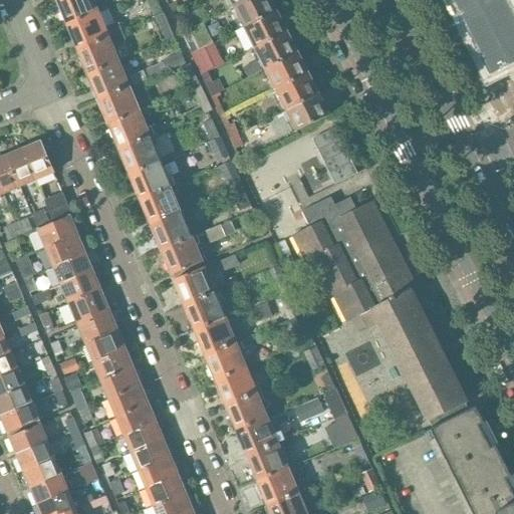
[(103,0),(58,0),(57,1),(61,12),(60,14),(63,21),(66,22),(67,25),(97,13),(107,9),(103,0)]
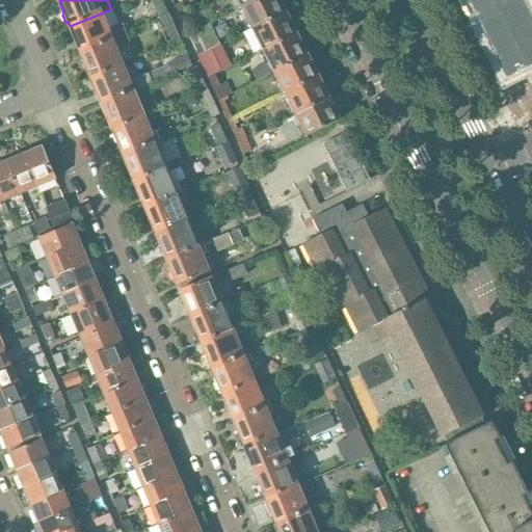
[(151,0),(160,19),(160,20),(169,16),(161,0),(151,0)]
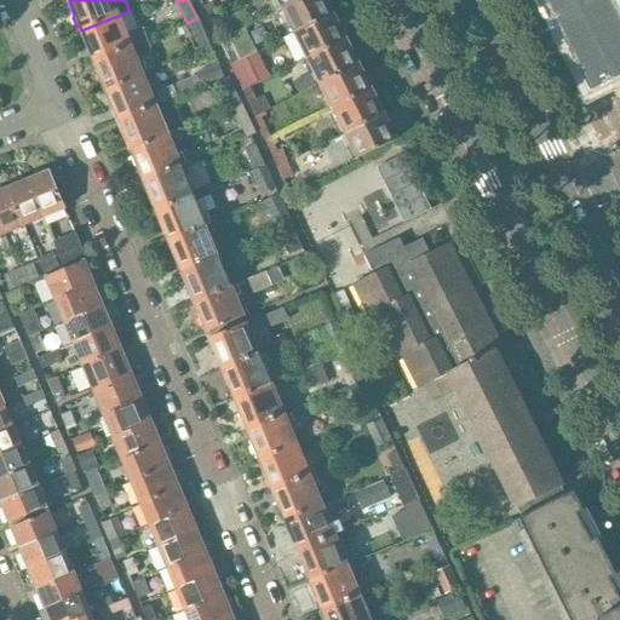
[(211,0),(206,0),(201,3),(208,16),(217,11),(211,0)]
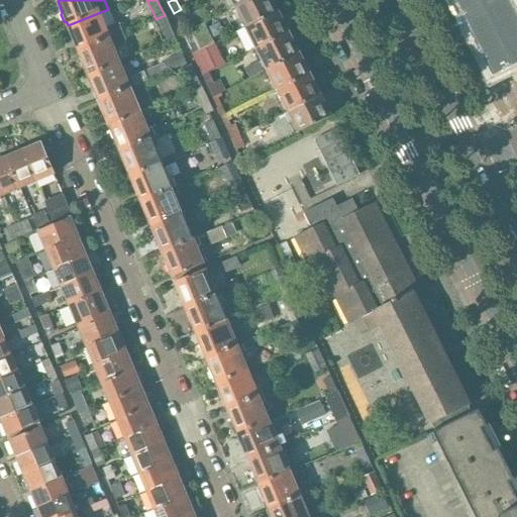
[(229,0),(234,8),(250,0),(229,0)]
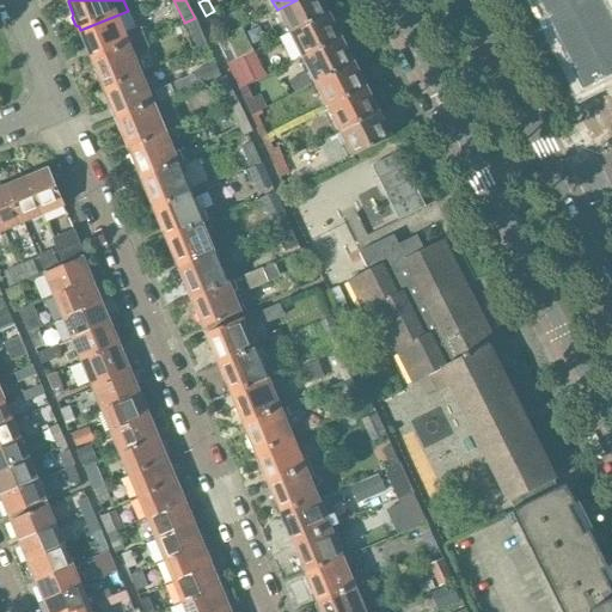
[(297,0),(277,10),(291,35),(330,14),(323,0),(297,0)]
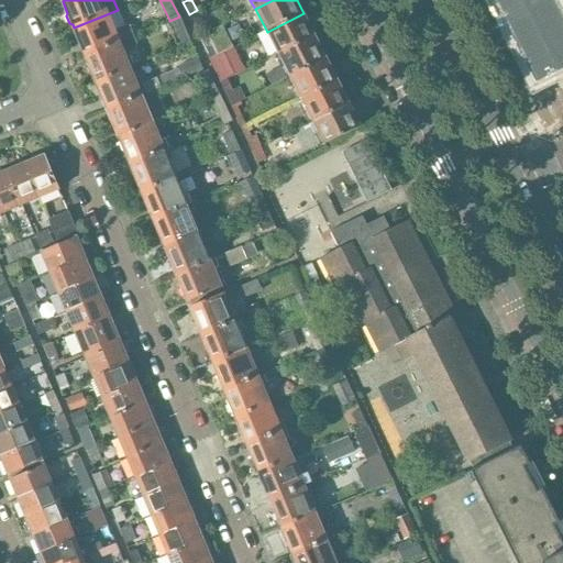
[(562,0),(494,0),(543,98),(562,88),(562,0)]
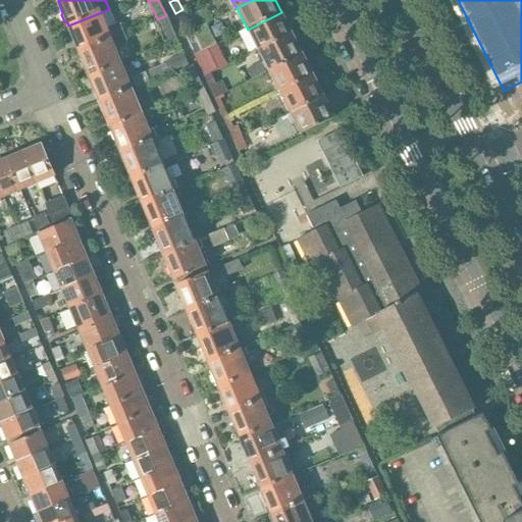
[(248,30),(258,51),(292,33),(281,12),(248,30)]
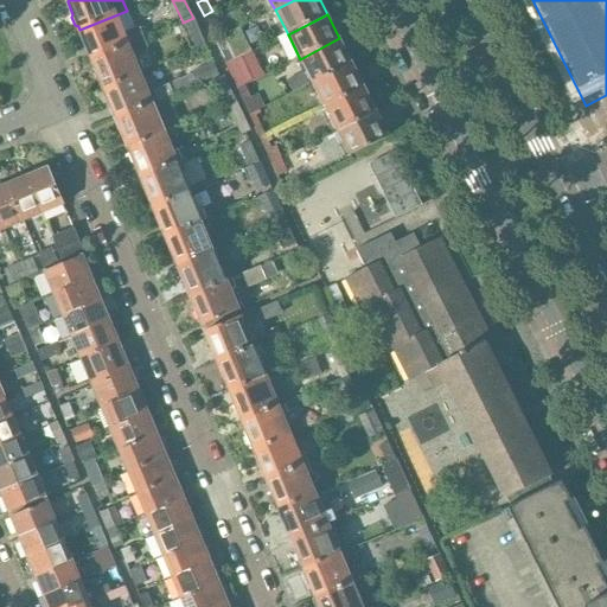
[(123,36),(115,16),(80,30),(81,34),(80,37),(83,45),(87,46),(93,61),(144,39),(139,29),(123,36)]
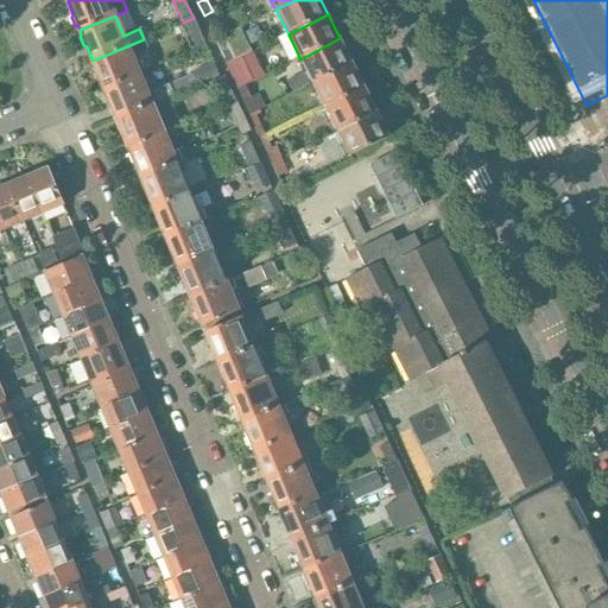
[(194,52),(207,46),(194,18),(183,23),(183,21),(181,23),(194,52)]
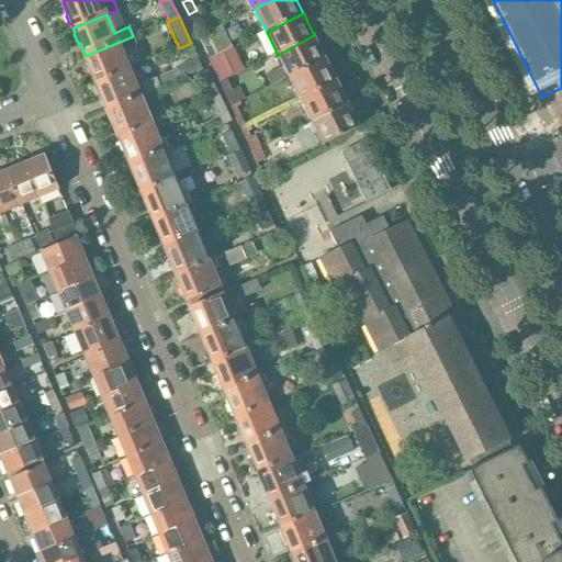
[(212,24),(197,32),(199,37),(214,29),(212,24)]
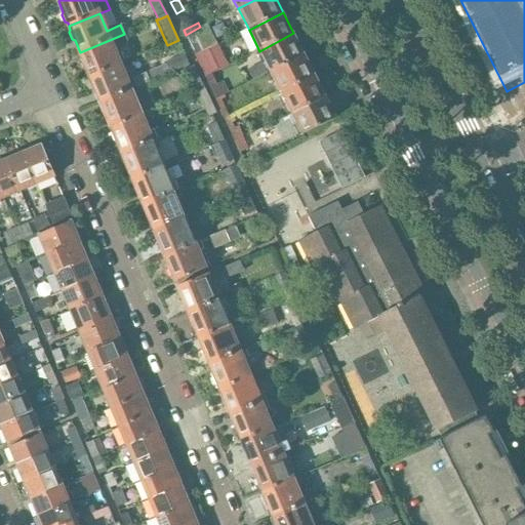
[(194,32),(186,35),(191,46),(192,48),(208,40),(202,28),(201,28),(194,32)]
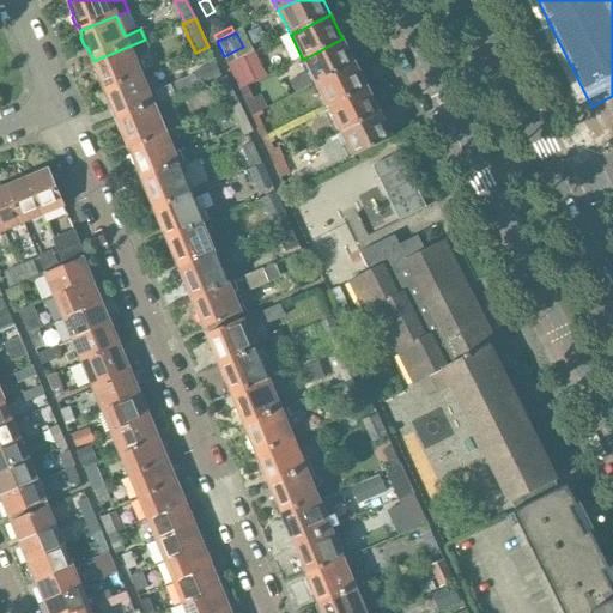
[(303,60),(315,84),(356,64),(343,38),(303,60)]
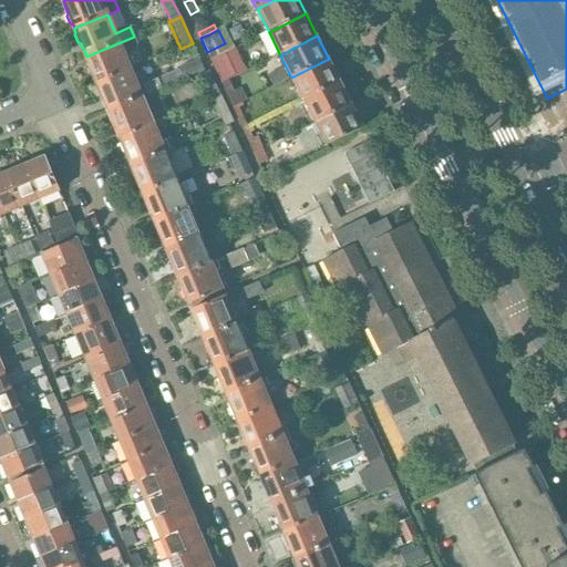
[(131,70),(123,52),(137,45),(134,37),(86,57),(91,69),(90,71),(93,79),(95,79),(98,84),(131,70)]
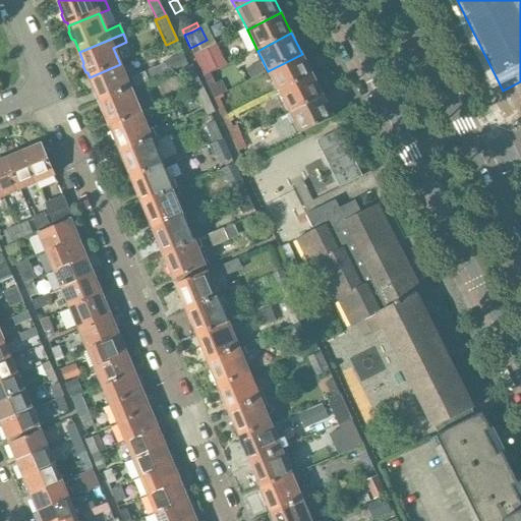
[(201,53),(194,57),(199,68),(207,64),(201,53)]
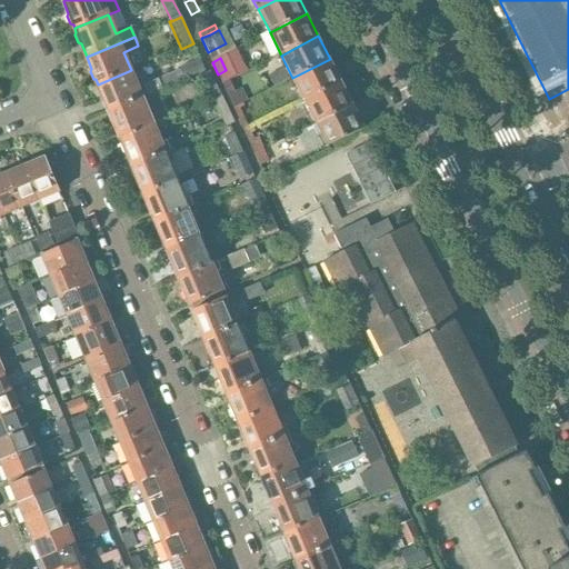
[(109,112),(143,98),(178,83),(178,82),(206,71),(200,59),(180,67),(181,69),(139,87),(131,70),(98,85),(99,88),(98,90),(101,98),(103,99),(109,112)]
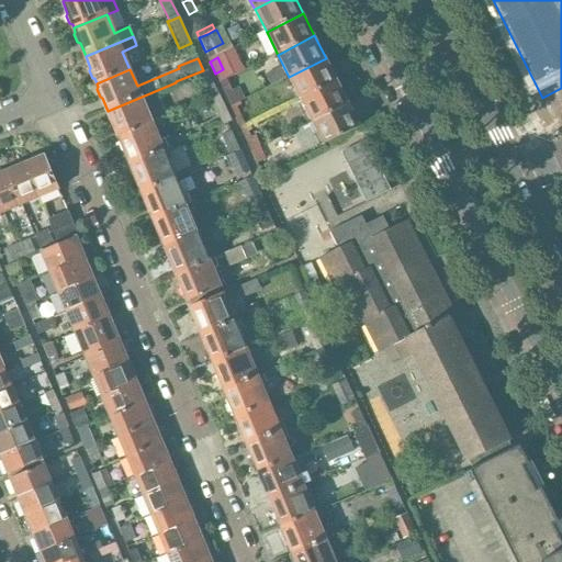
[(289,77),(301,99),(337,80),(326,58),(289,77)]
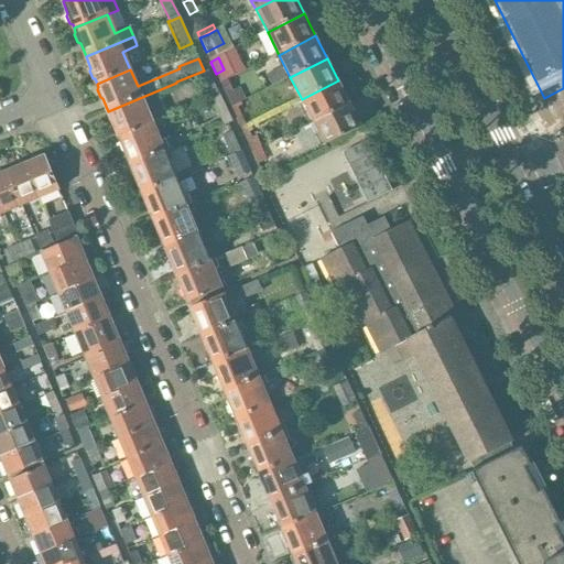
[(208,72),(199,75),(212,99),(220,96),(208,72)]
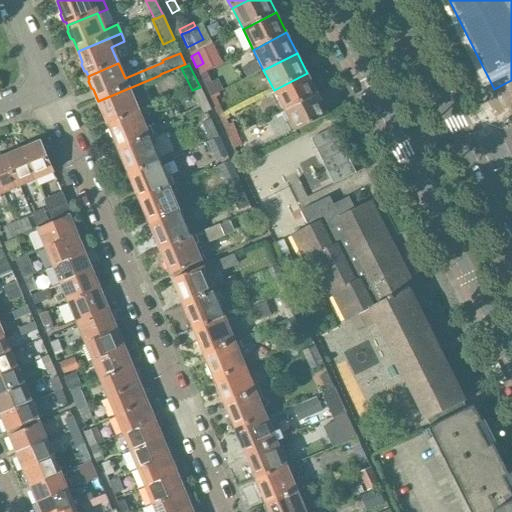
[(210,97),(218,94),(213,83),(211,83),(205,72),(199,75),(205,87),(210,97)]
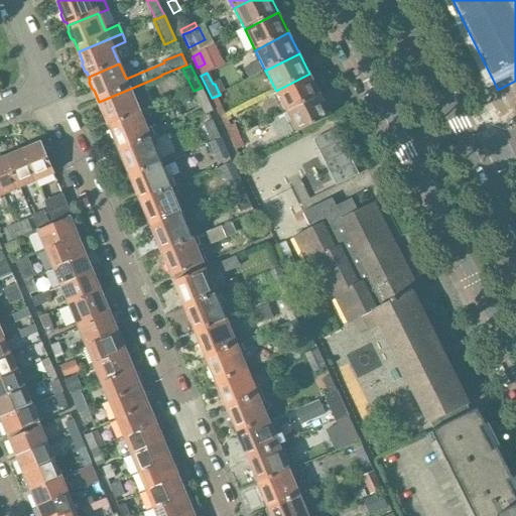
[(276,91),(286,112),(320,95),(309,74),(276,91)]
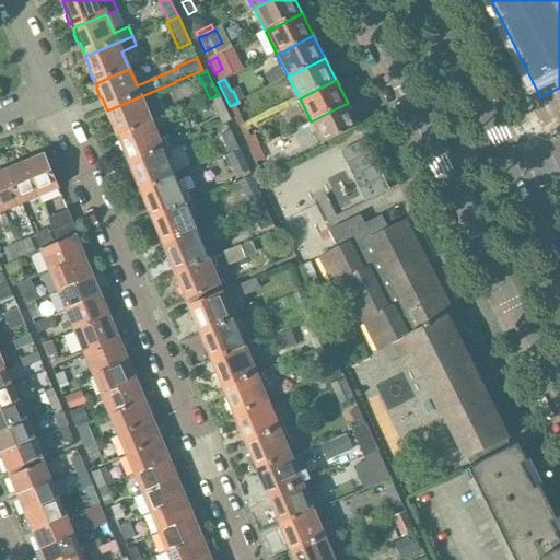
[(223,126),(231,121),(219,95),(210,98),(223,126)]
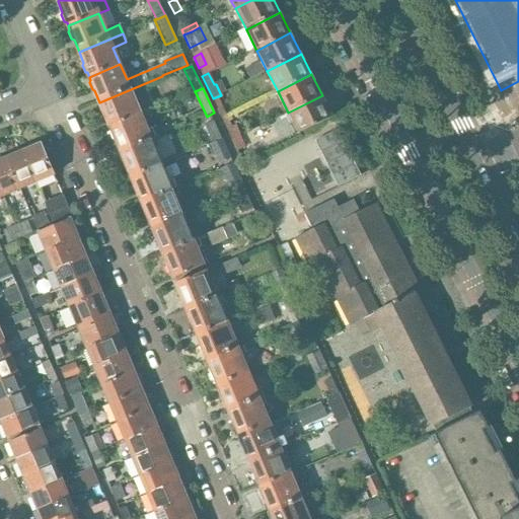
[(141,115),(131,89),(99,102),(104,113),(103,116),(106,123),(108,123),(110,127),(141,115)]
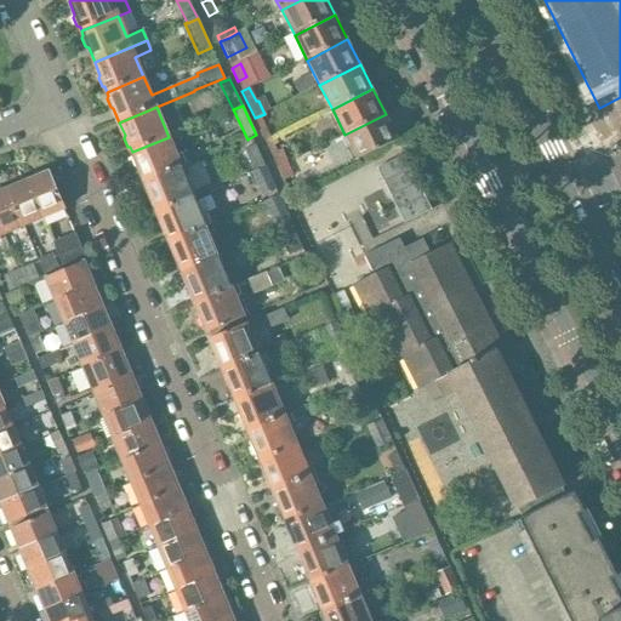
[(265,114),(255,118),(266,142),(277,137),(272,126),(271,127),(265,114)]
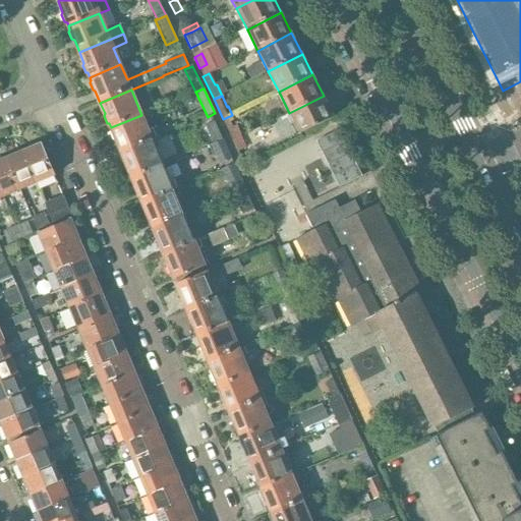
[(300,134),(334,117),(324,96),(289,113),(300,134)]
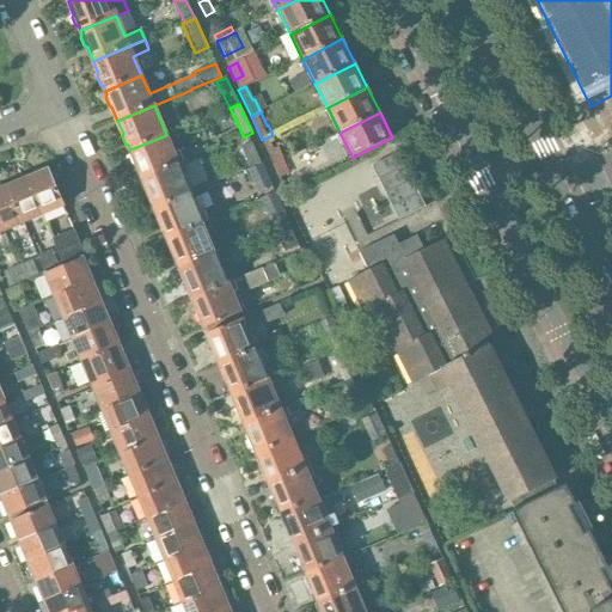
[(179,165),(166,135),(130,150),(132,154),(130,157),(134,165),(136,165),(142,181),(179,165)]
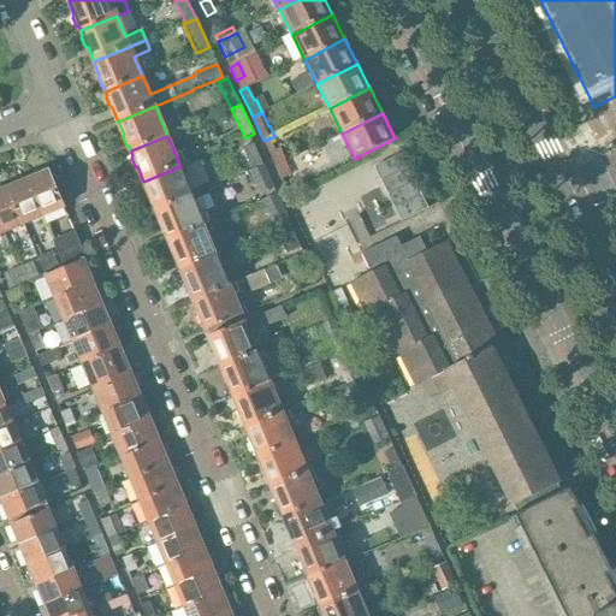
[(276,167),(285,163),(279,149),(276,152),(273,144),(278,142),(274,136),(264,141),(270,154),(276,167)]
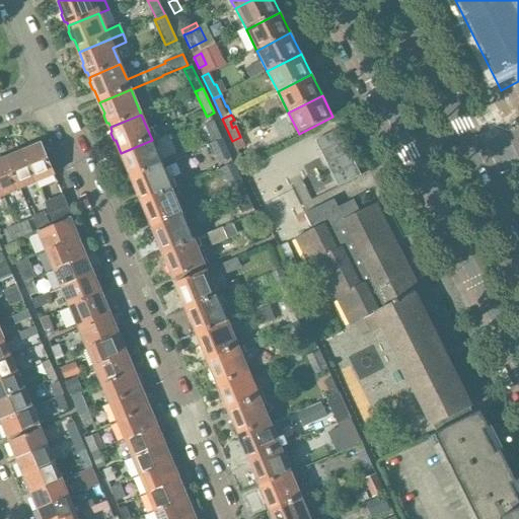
[(222,139),(221,139),(213,121),(204,126),(212,143),(210,144),(211,147),(223,141),(222,139)]
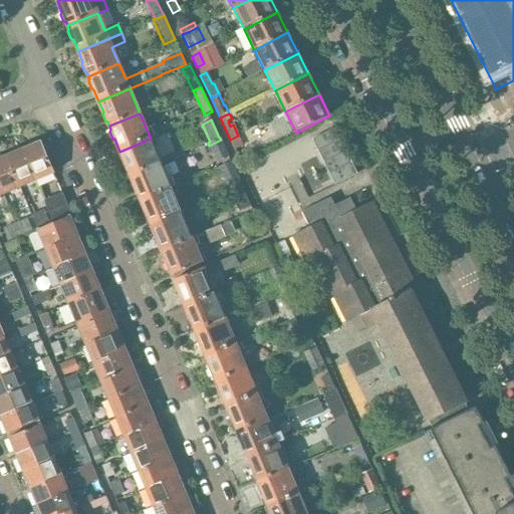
[(335,129),(312,140),(334,185),(357,174),(335,129)]
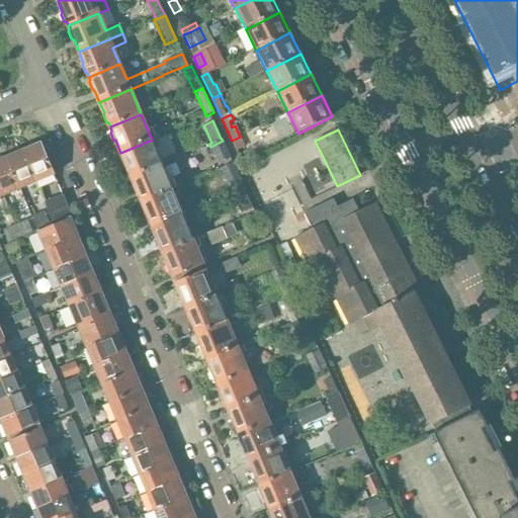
[(240,137),(232,141),(237,152),(245,148),(240,137)]
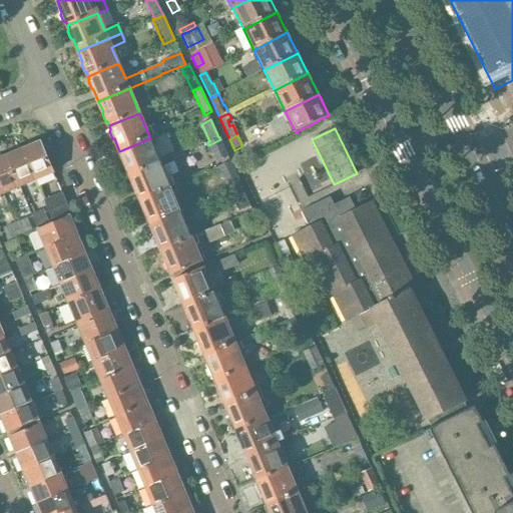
[(160,163),(150,138),(119,151),(124,161),(122,164),(126,171),(128,172),(130,175),(160,163)]
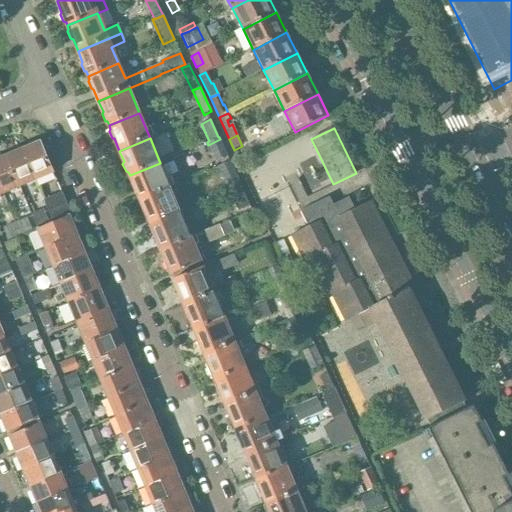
[(216,162),(228,156),(220,139),(208,145),(216,162)]
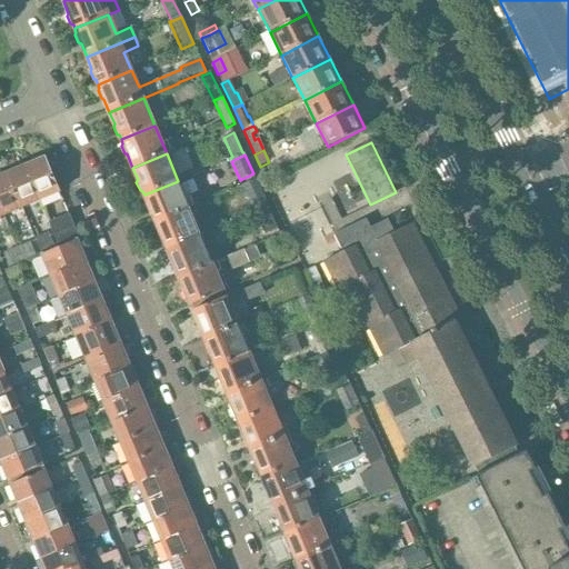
[(26,166),(40,200),(59,192),(45,158),(42,158),(39,157),(32,160),(31,163),(26,166)]
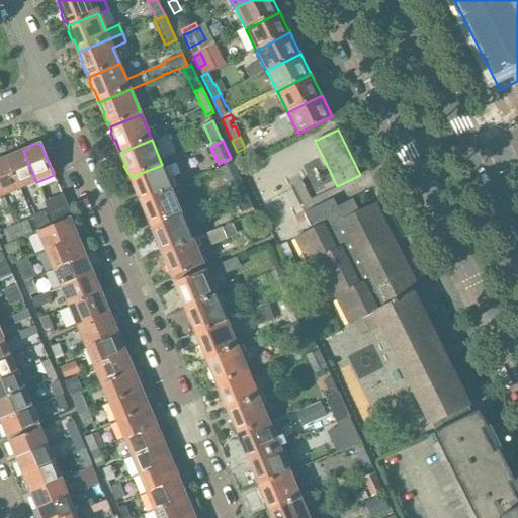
[(20,189),(36,182),(23,151),(18,153),(15,152),(9,155),(8,157),(6,158),(20,189)]
